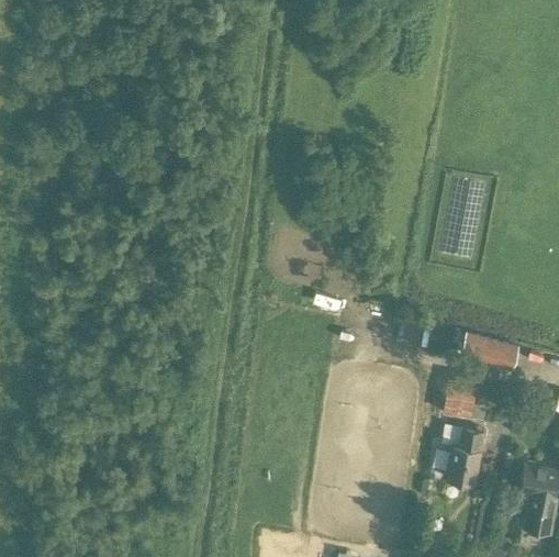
[(460,354),(513,368),(518,346),(466,332),(460,354)]
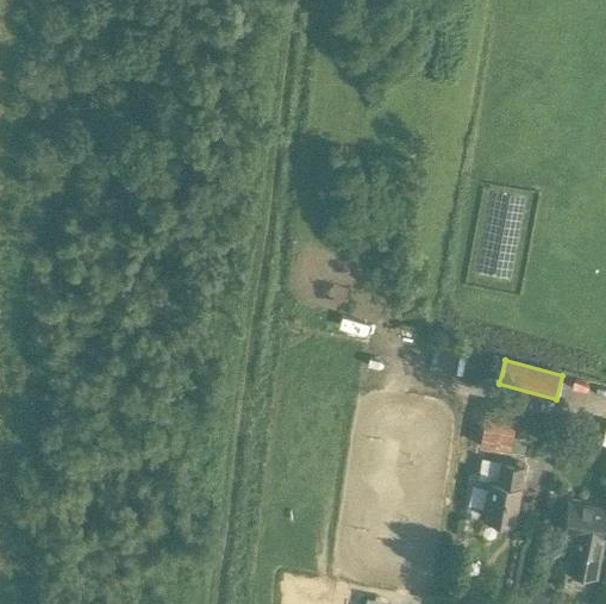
[(491,408),(482,449),(512,455),(514,442),(519,412),(491,408)]
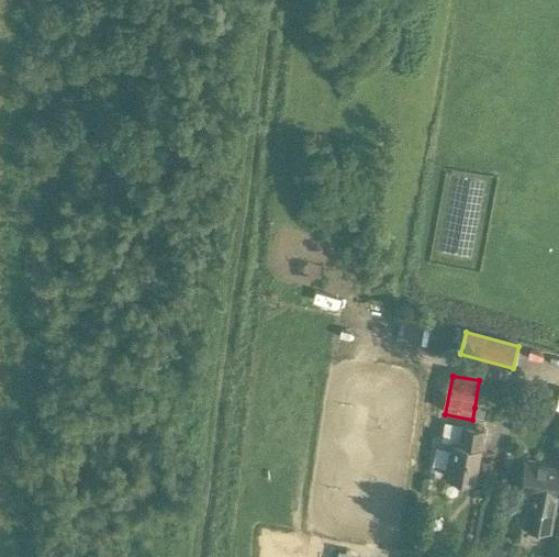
[(455,448),(448,480),(476,486),(485,434),(465,431),(461,449),(455,448)]
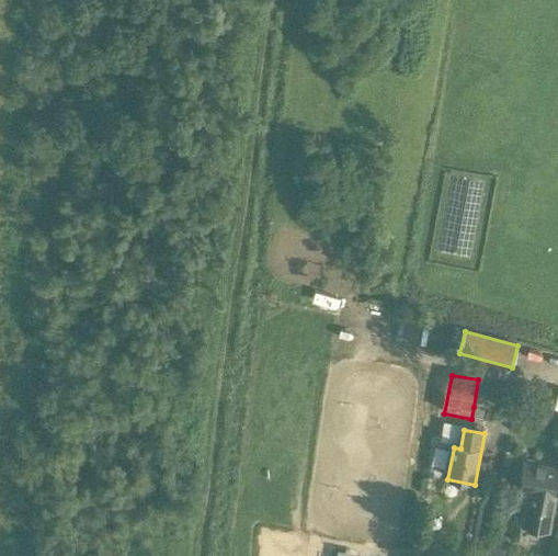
[(527,464),(522,492),(532,495),(525,529),(549,533),(551,534),(557,507),(557,492),(556,492),(557,487),(557,469),(527,464)]
